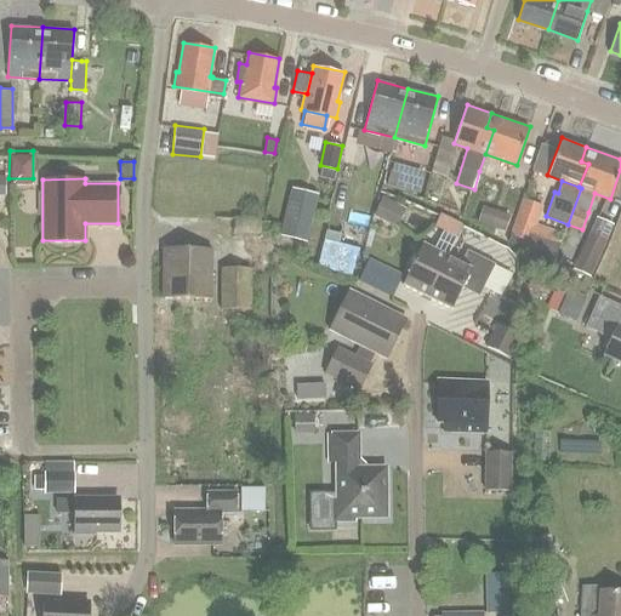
[(291,186),(280,234),(307,240),(318,192),(291,186)]
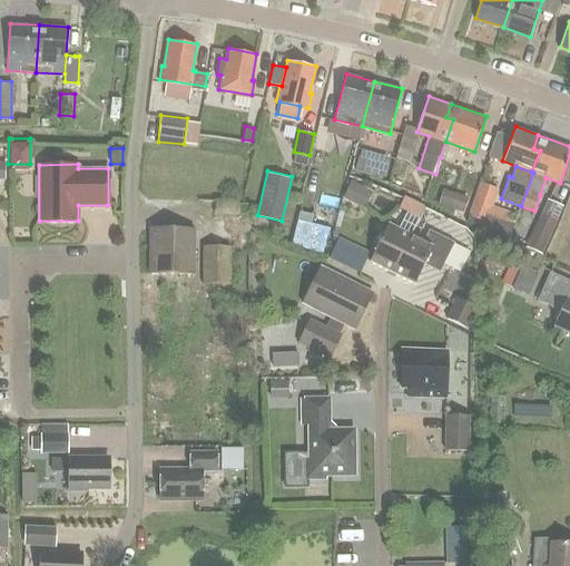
[(353,177),(344,194),(364,204),(372,187),(353,177)]
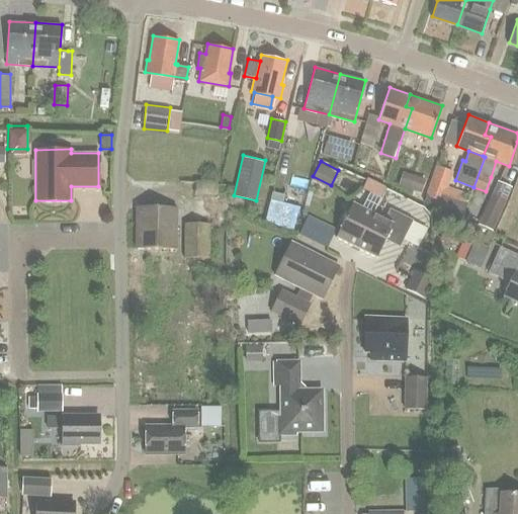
[(443,197),(453,170),(437,164),(428,191),(443,197)]
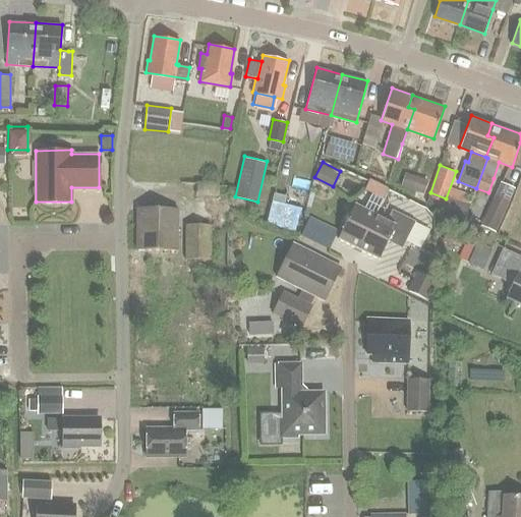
[(513,188),(499,182),(481,219),(496,226),(513,188)]
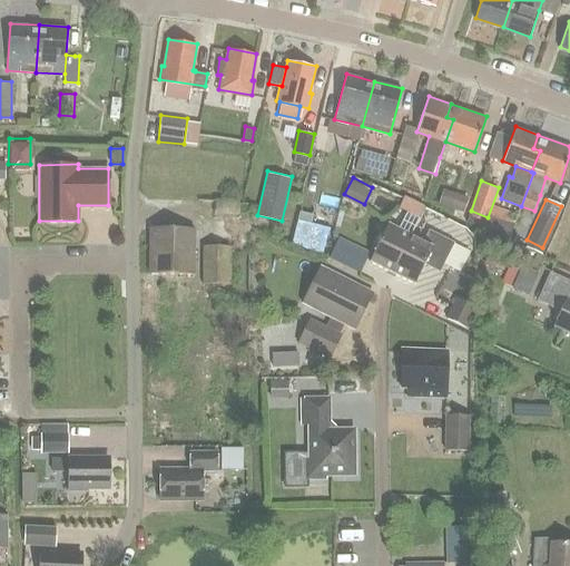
[(291,241),(323,251),(328,226),(297,217),(291,241)]
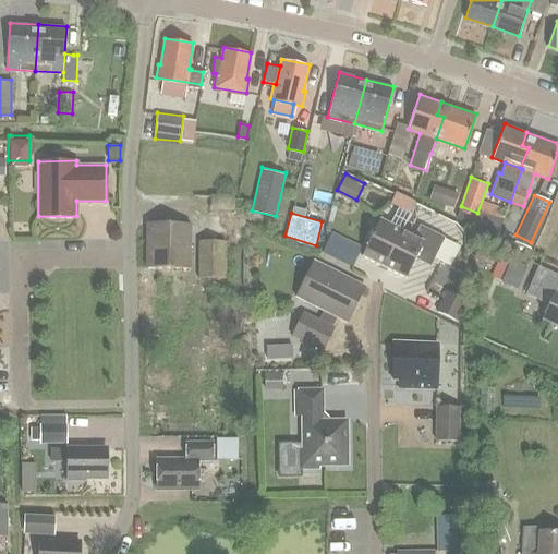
[(384,266),(402,228),(390,223),(380,218),(362,255),(384,266)]
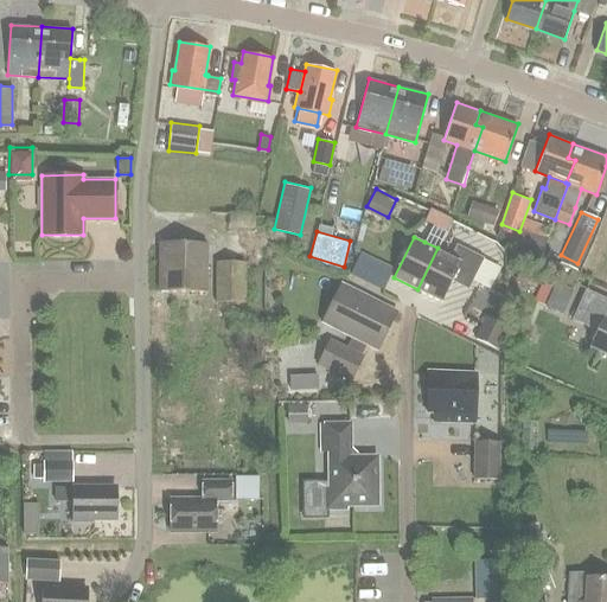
[(206,290),(206,242),(160,241),(159,290),(206,290)]
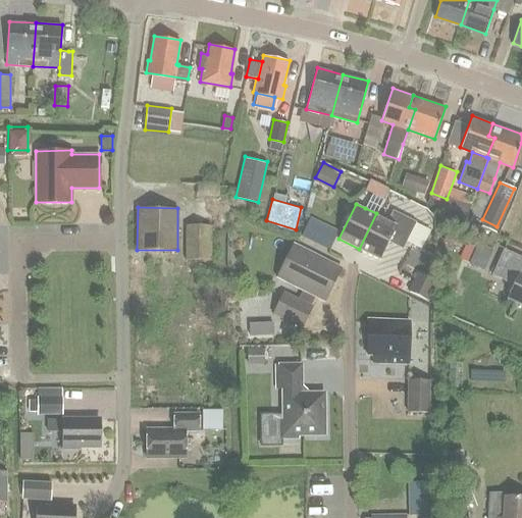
[(388,241),(403,248),(416,221),(393,209),(387,219),(376,213),(359,249),(379,259),(388,241)]
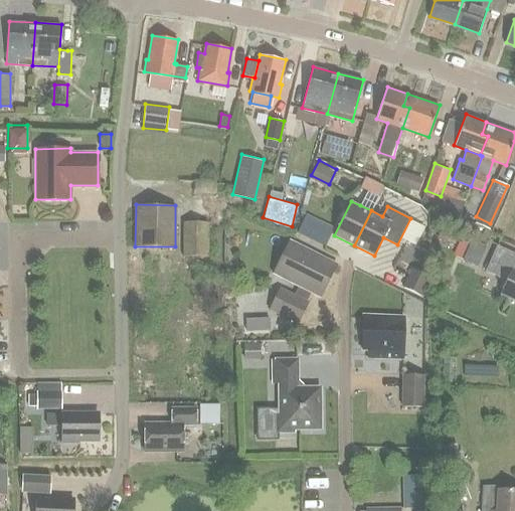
[(306,212),(297,230),(326,244),(334,225),(306,212)]
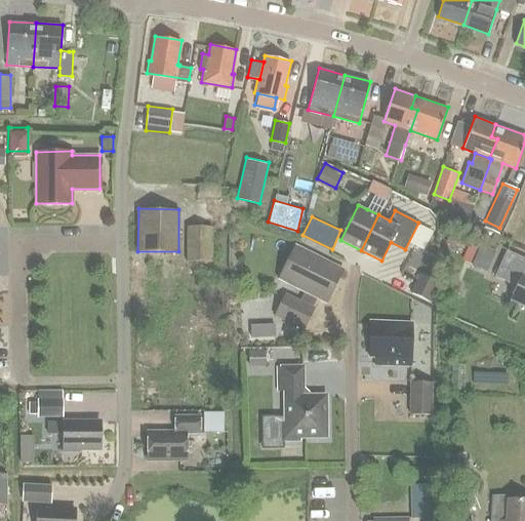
[(212,225),(188,225),(188,258),(212,258),(212,225)]
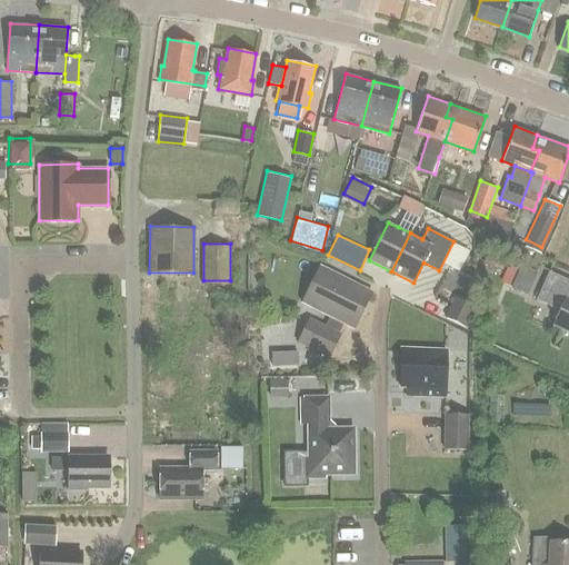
[(536,267),(540,257),(533,254),(528,263),(536,267)]
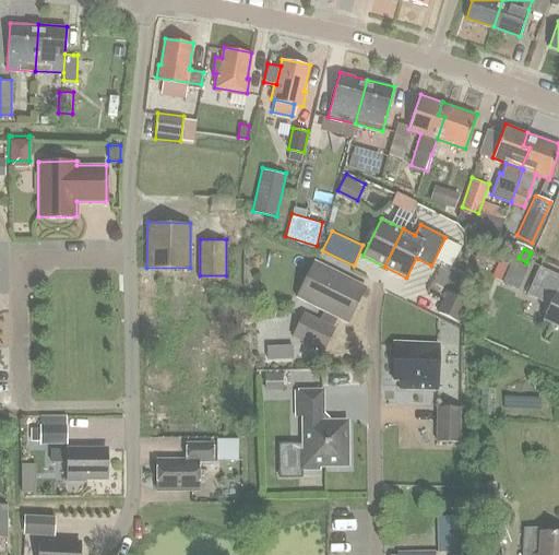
[(304,311),(296,329),(293,334),(323,350),(334,327),(332,326),(337,317),(348,321),(366,286),(313,260),(296,296),(324,310),(320,319),(304,311)]
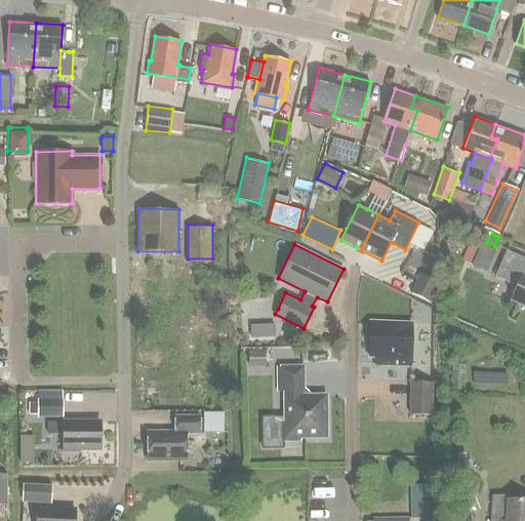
[(524,303),(524,256),(507,248),(495,275),(517,284),(511,297),(524,303)]
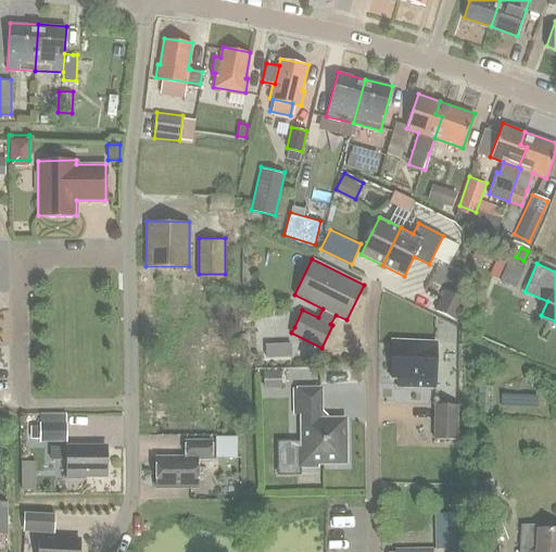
[(466,297),(446,287),(437,306),(456,316),(466,297)]
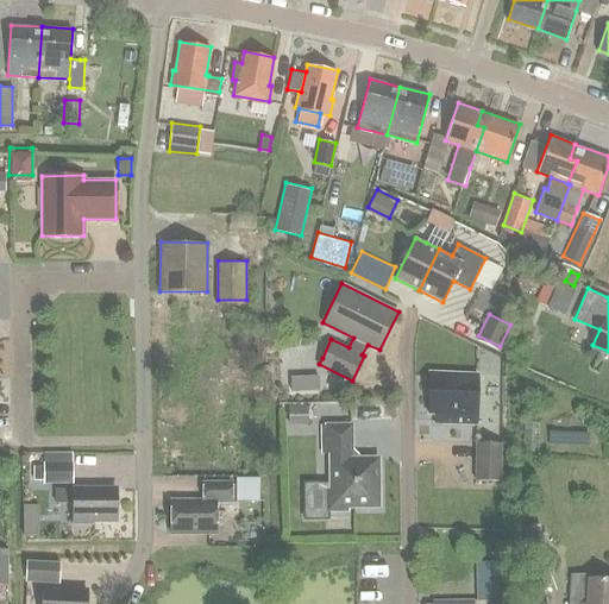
[(477,421),(478,373),(429,372),(428,411),(435,411),(434,421),(477,421)]
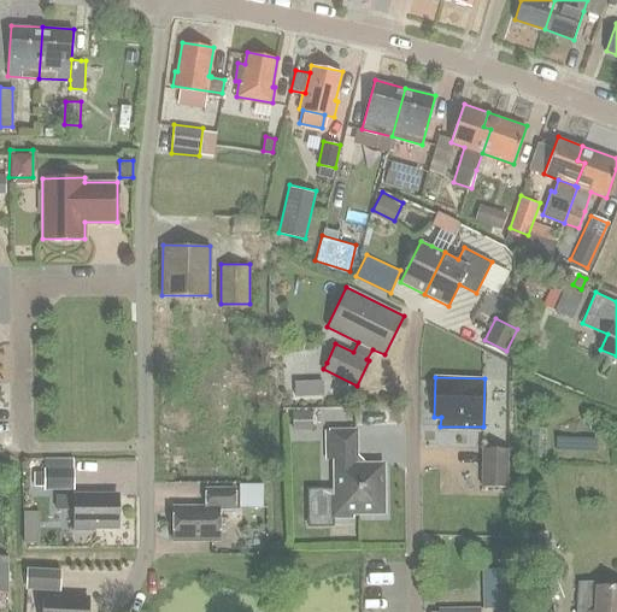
[(312,410),(292,410),(293,427),(312,427),(312,410)]
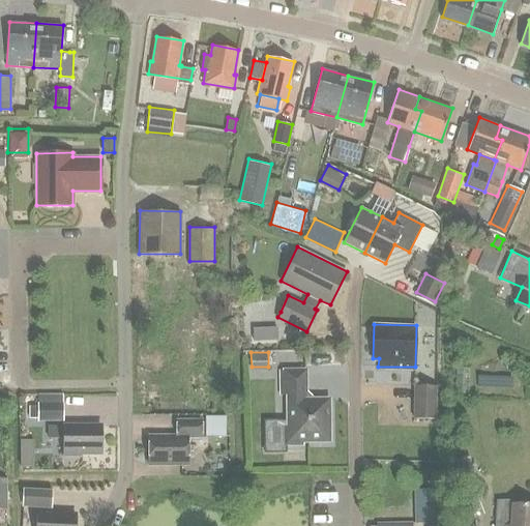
[(285,427),(285,443),(301,443),(301,440),(329,440),(329,399),(314,399),(305,390),(305,370),(281,370),(281,393),(287,393),(288,427),(285,427)]
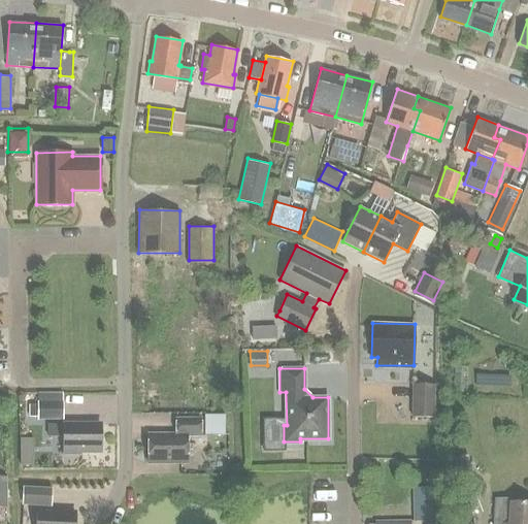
[(435,384),(413,384),(413,415),(435,415),(435,384)]
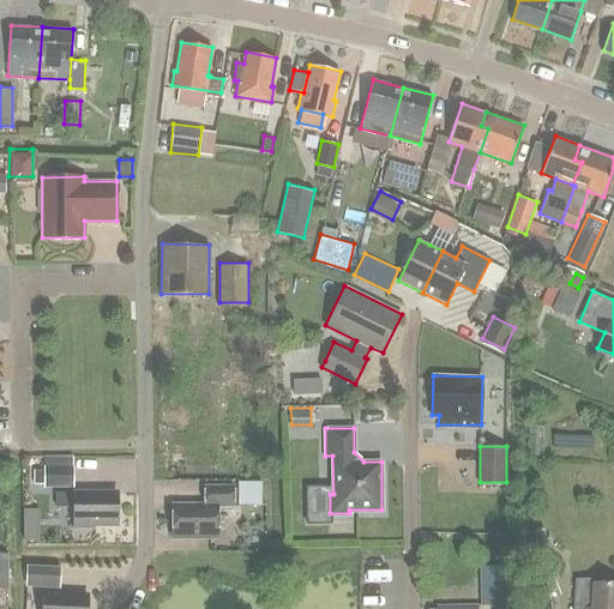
[(44,481),(44,483),(74,483),(74,465),(44,465),(44,468),(44,481)]
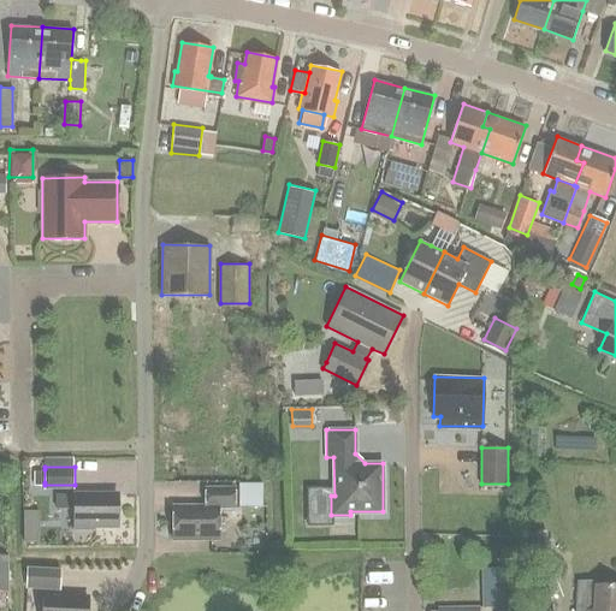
[(34,469),(34,482),(45,482),(45,469),(34,469)]
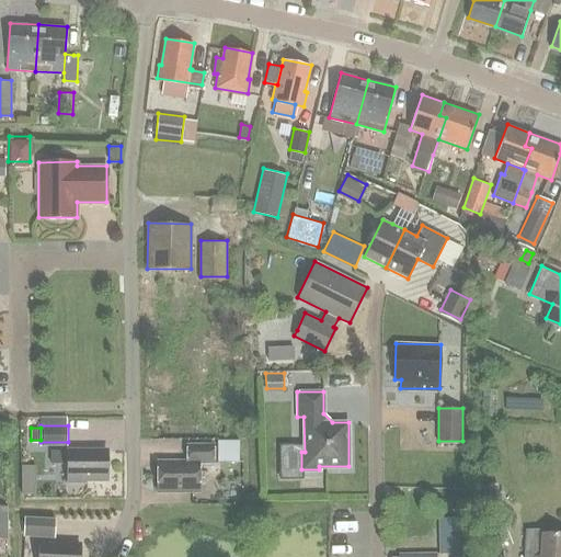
[(157,462),(158,490),(198,490),(198,462),(214,462),(214,444),(187,444),(187,461),(157,462)]
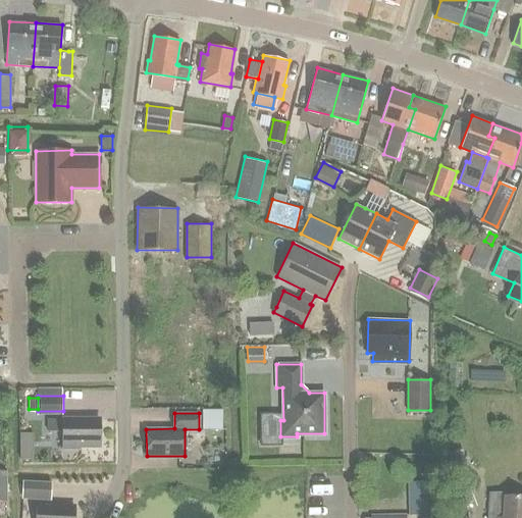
[(99,418),(62,418),(47,418),(47,428),(62,429),(62,449),(80,449),(80,445),(99,445),(99,418)]
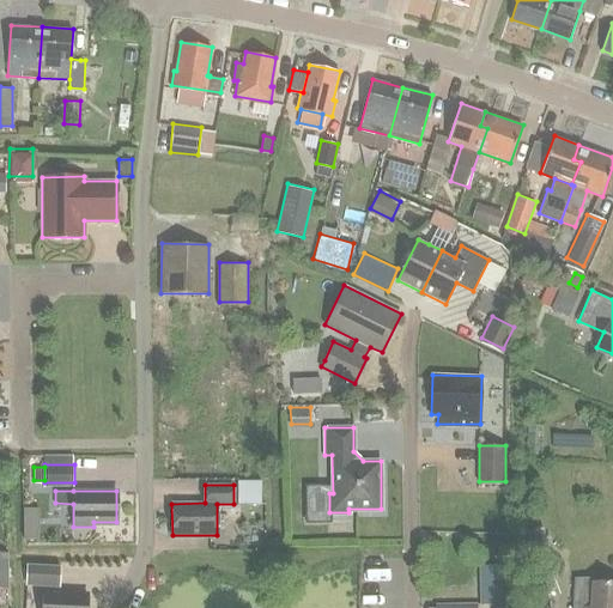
[(60,583),(60,565),(26,563),(26,582),(60,583)]
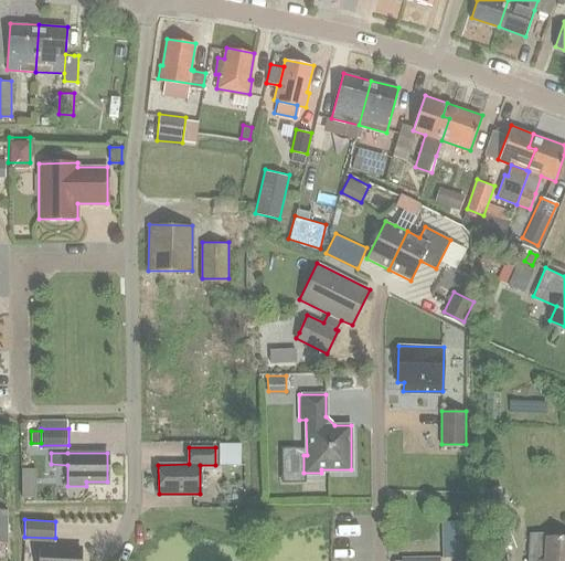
[(471,519),(448,520),(446,520),(446,553),(471,553),(471,519)]
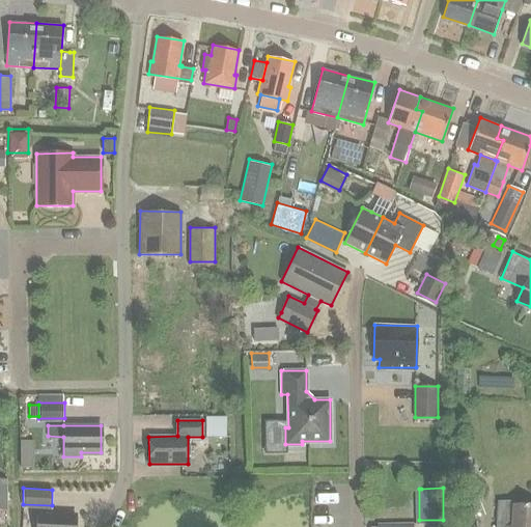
[(530,526),(530,504),(512,504),(512,500),(495,499),(494,525),(504,525),(504,526),(530,526)]
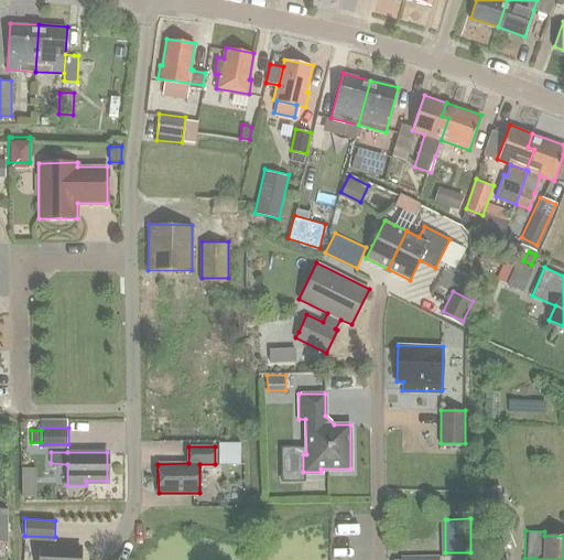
[(39,559),(79,559),(80,547),(40,545),(39,559)]
